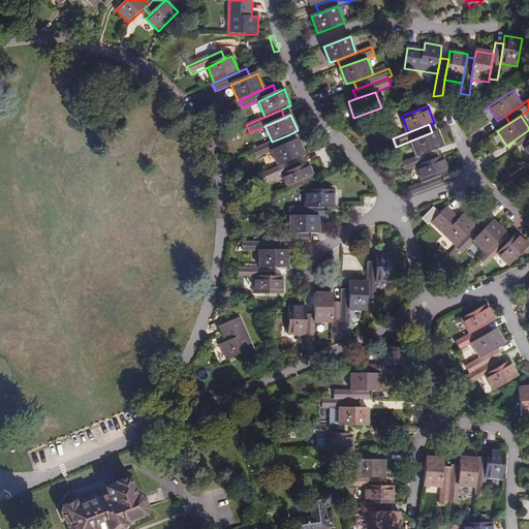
[(443,146),(437,130),(432,132),(411,141),(416,156),(436,149),(443,146)]
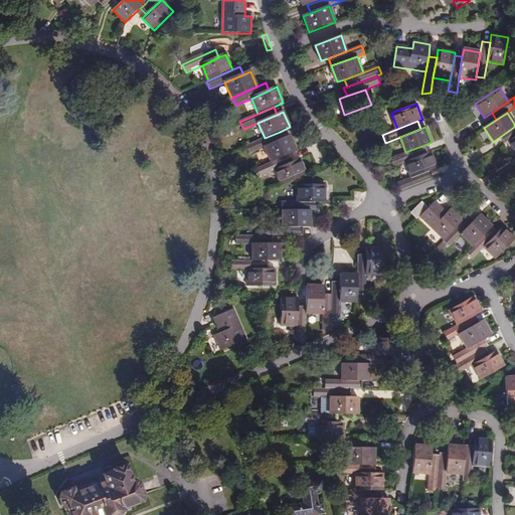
[(514,137),(514,127),(500,137),(505,144),(509,141),(514,137)]
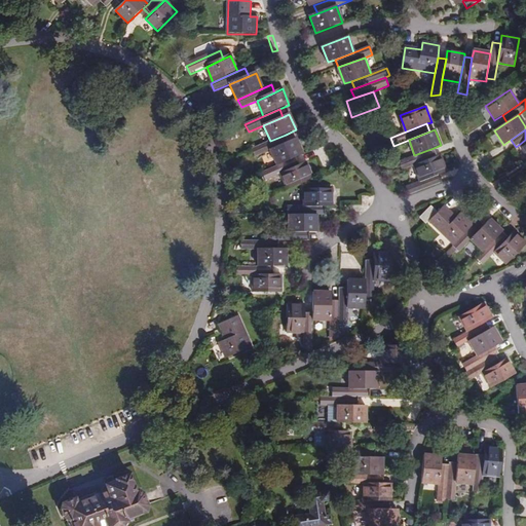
[(270,141),(252,149),(255,157),(270,150),(289,143),(286,135),(270,141)]
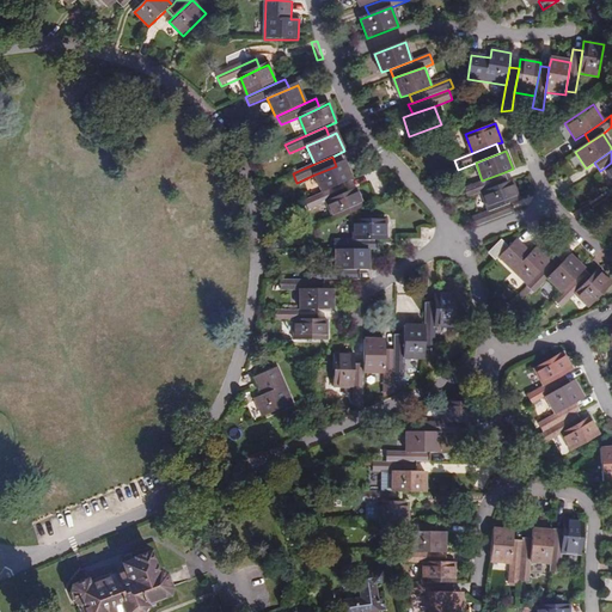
[(336,166),(314,175),(323,194),(344,184),(353,181),(344,163),(336,166)]
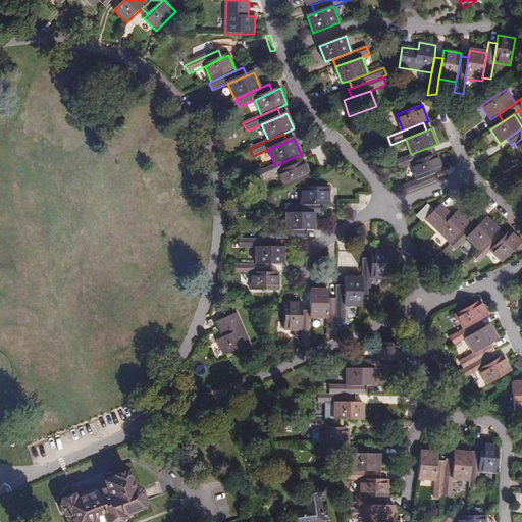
[(433,155),(430,147),(411,154),(396,160),(399,168),(411,164),(433,155)]
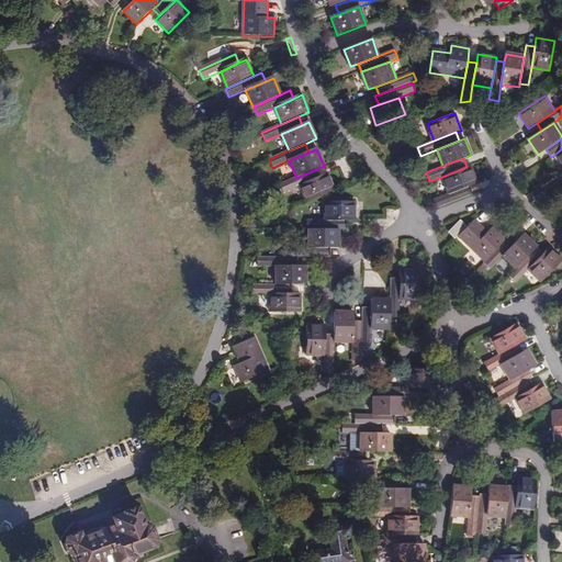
[(476,182),(471,166),(467,167),(442,177),(449,193),(469,186),(476,182)]
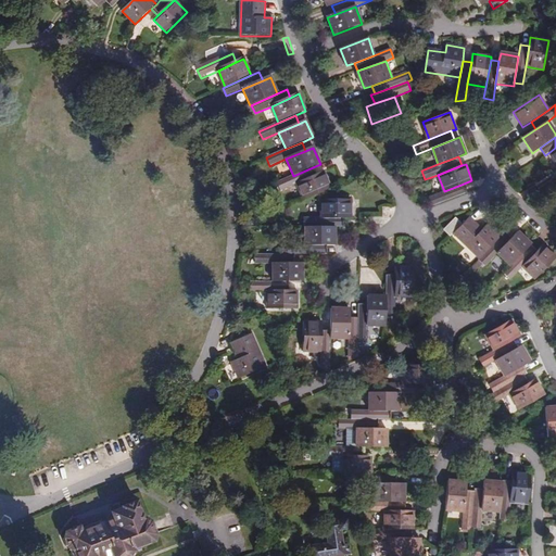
[(293,176),(277,182),(281,191),(297,185),(316,176),(313,167),(293,176)]
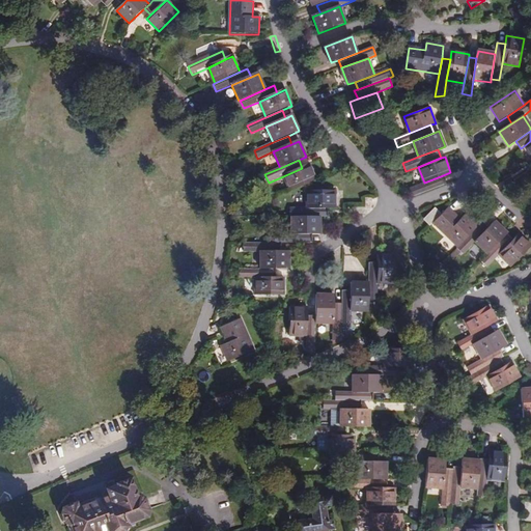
[(283,176),(290,191),(315,180),(309,165),(302,168),(283,176)]
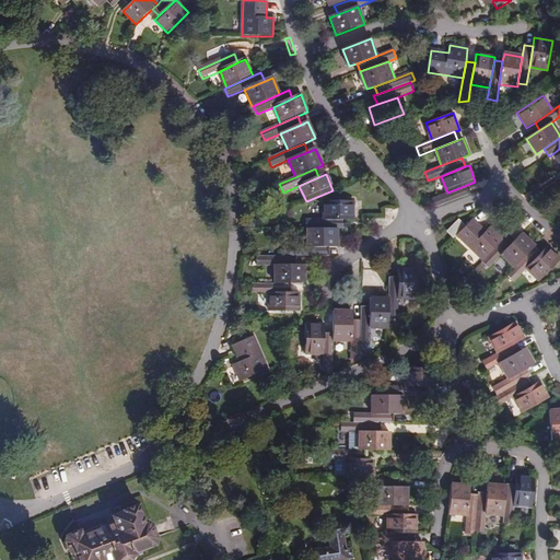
[(470,193),(467,185),(447,193),(431,199),(434,207),(470,193)]
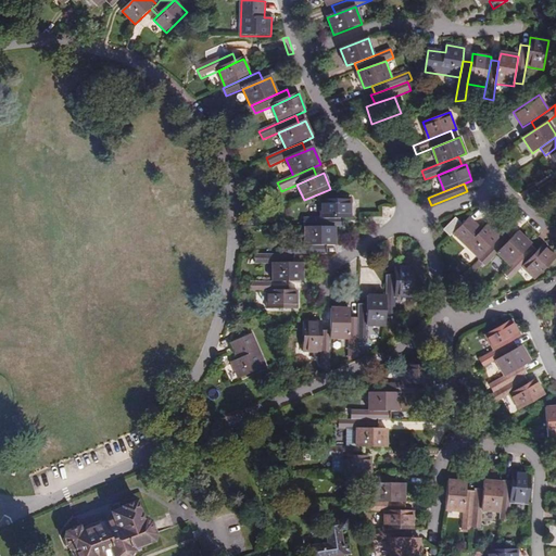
[(321,200),(321,218),(343,218),(351,218),(352,200),(321,200)]
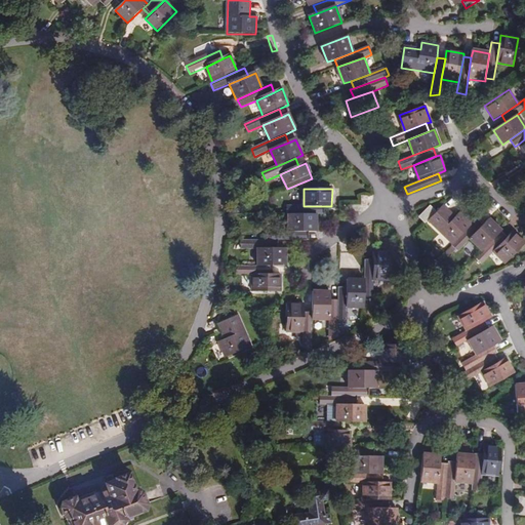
[(287,206),(287,214),(288,214),(317,214),(324,214),(324,206),(304,206),(287,206)]
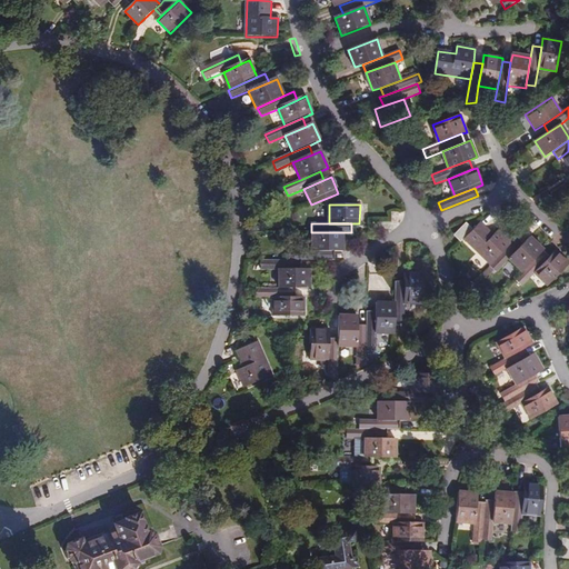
[(472,232),(465,240),(490,266),(511,245),(499,231),(493,237),(480,223),(472,232)]
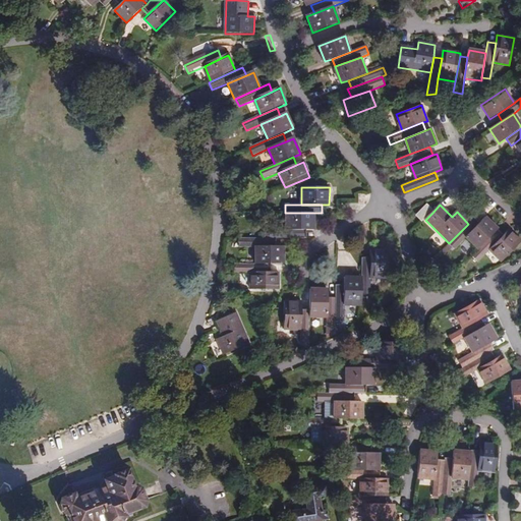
[(416,218),(422,223),(425,220),(432,213),(426,206),(416,218)]
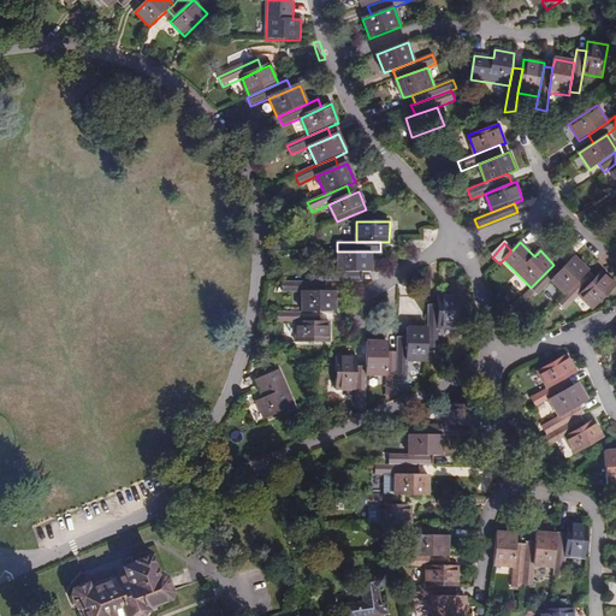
[(372,252),(338,252),(338,272),(362,272),(372,273),(372,252)]
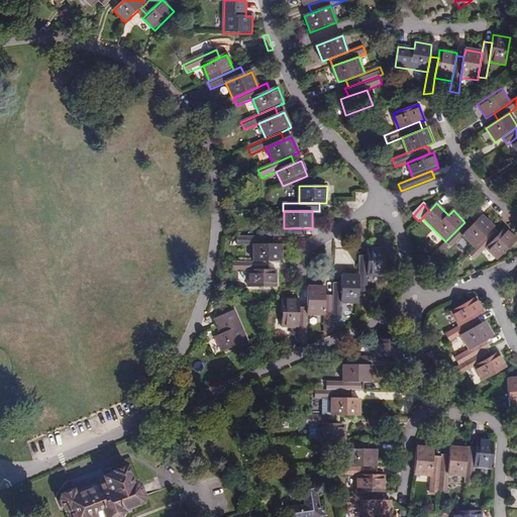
[(445,241),(444,242),(450,248),(462,237),(476,222),(470,216),(464,222),(445,241)]
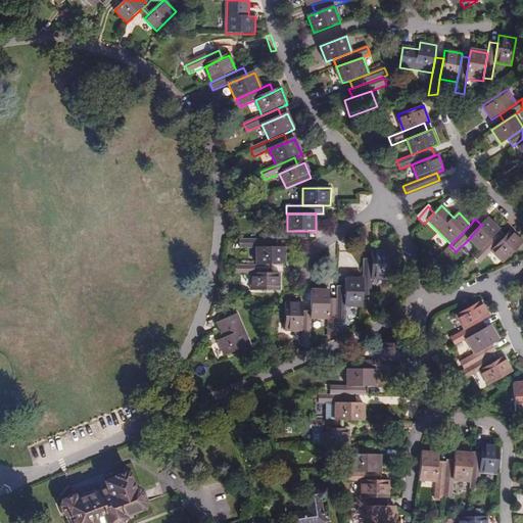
[(468,240),(480,251),(500,231),(487,220),(481,225),(468,240)]
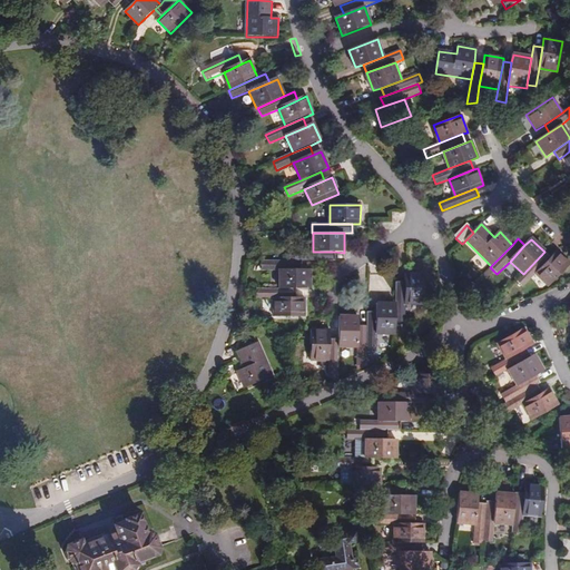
[(295,252),(295,261),(302,261),(335,262),(335,252),(313,252),(295,252)]
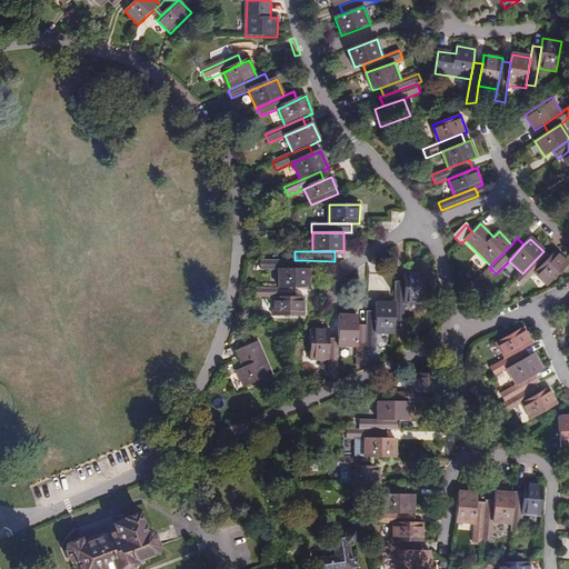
[(522,273),(516,280),(522,287),(536,273),(550,258),(543,251),(522,273)]
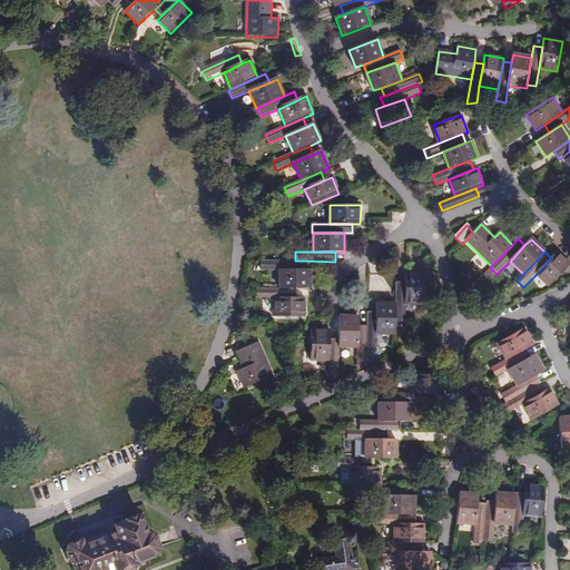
[(551,258),(537,274),(549,287),(569,265),(557,253),(551,258)]
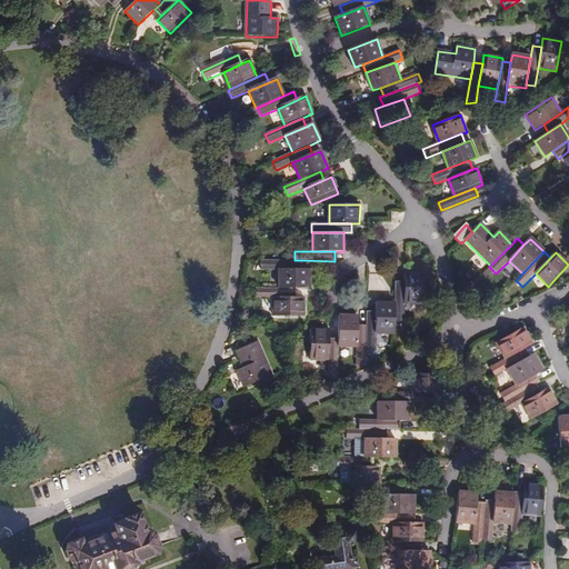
[(295,260),(261,260),(261,269),(279,269),(301,270),(301,260),(295,260)]
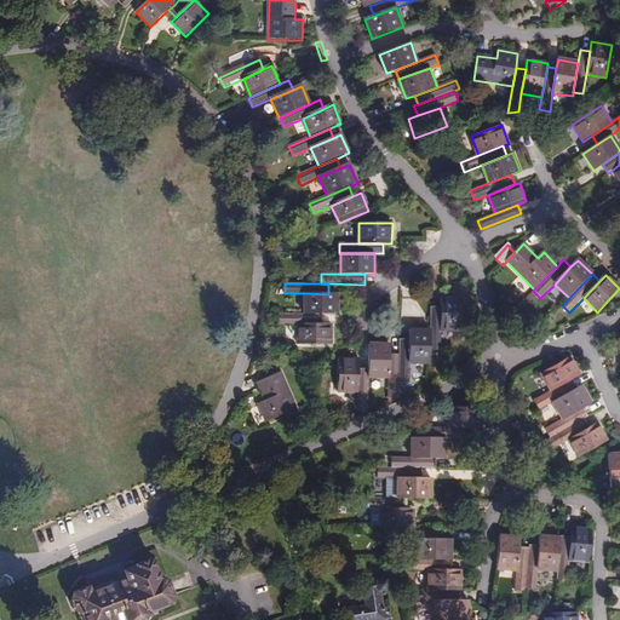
[(328,294),(304,293),(304,314),(323,314),(338,315),(339,294),(328,294)]
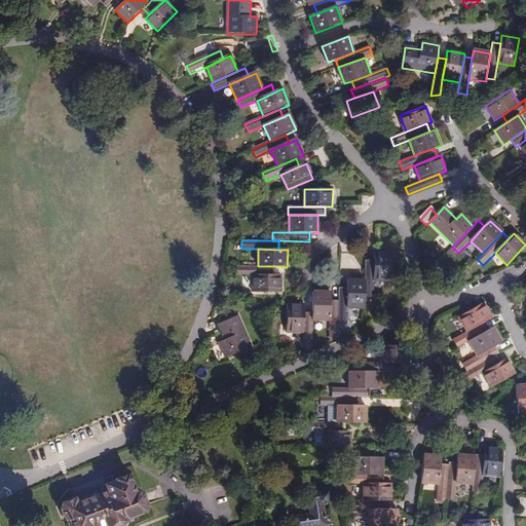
[(375,261),(374,280),(391,280),(391,254),(375,253),(375,261)]
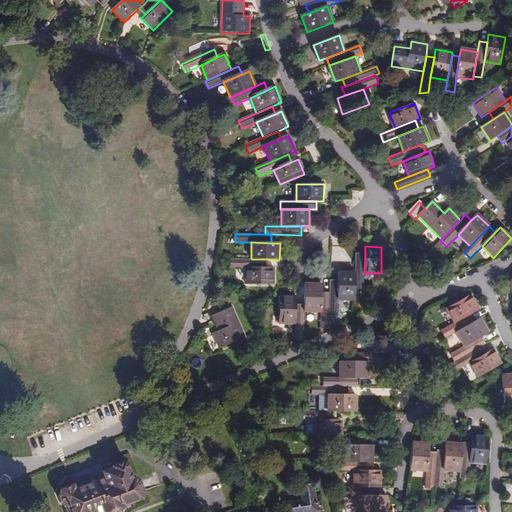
[(356,273),(356,290),(364,290),(364,273),(365,254),(356,253),(356,273)]
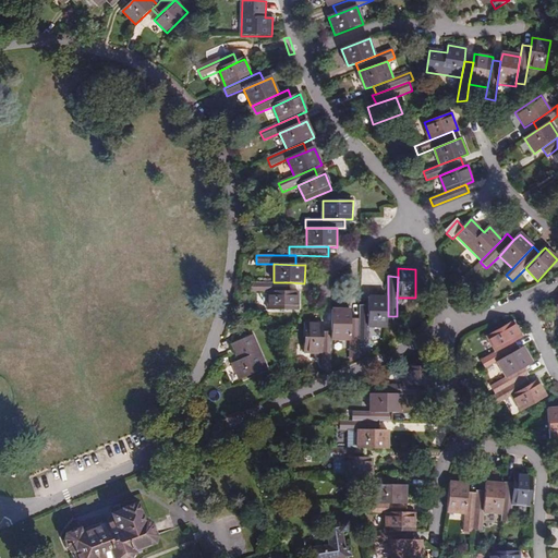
[(274,282),(251,282),(251,291),(269,292),(291,292),(291,282),(274,282)]
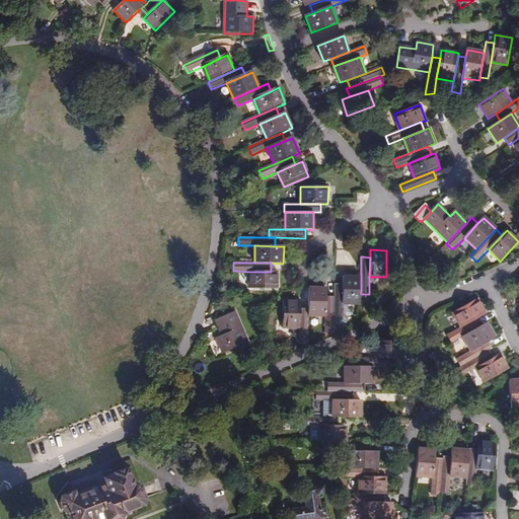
[(271,272),(250,272),(249,288),(278,288),(278,272),(271,272)]
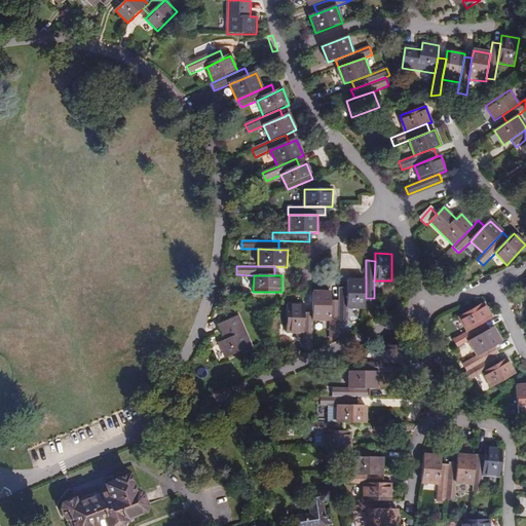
[(347,309),(366,309),(366,298),(366,280),(347,280),(347,288),(347,309)]
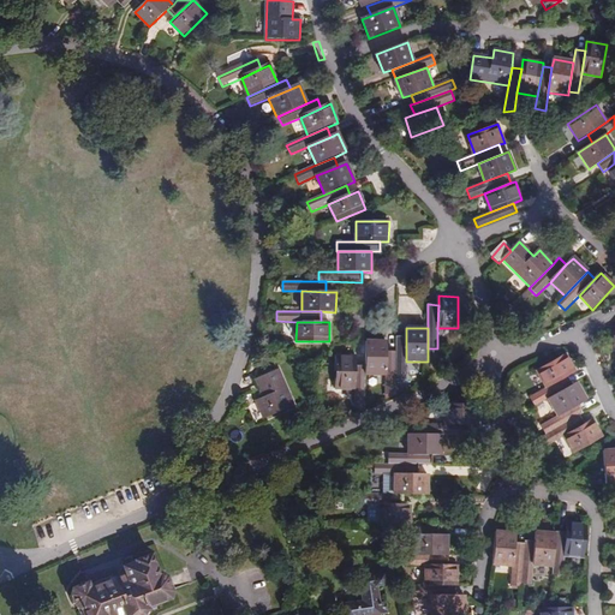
[(396,352),(396,380),(406,381),(406,362),(406,336),(398,336),(396,352)]
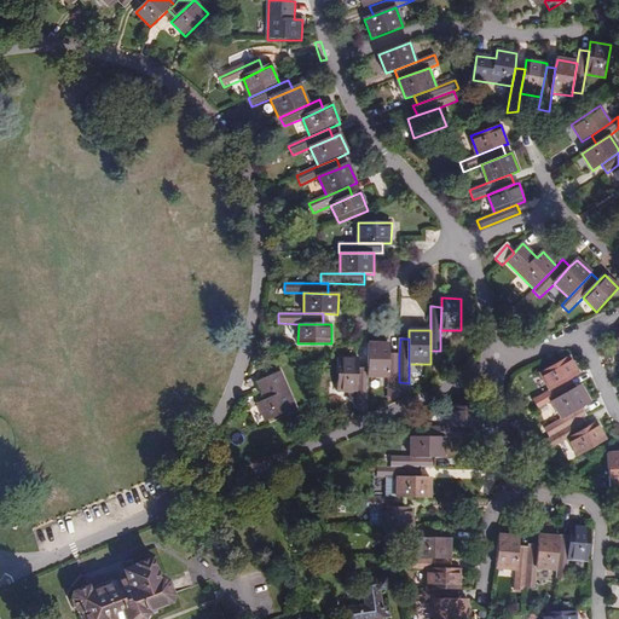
[(368,369),(368,377),(389,377),(389,354),(389,345),(369,343),(368,369)]
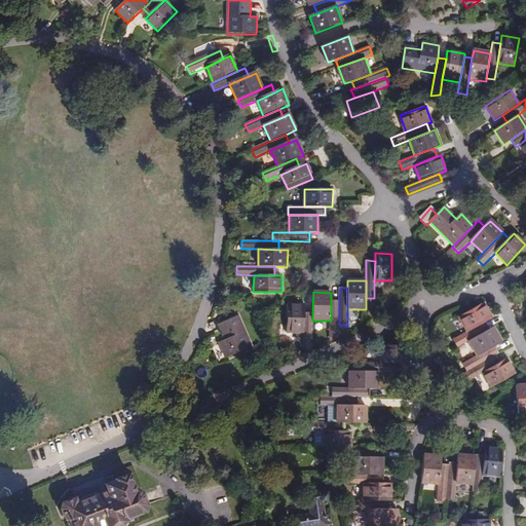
[(330,338),(339,338),(339,325),(339,301),(331,301),(331,321),(330,338)]
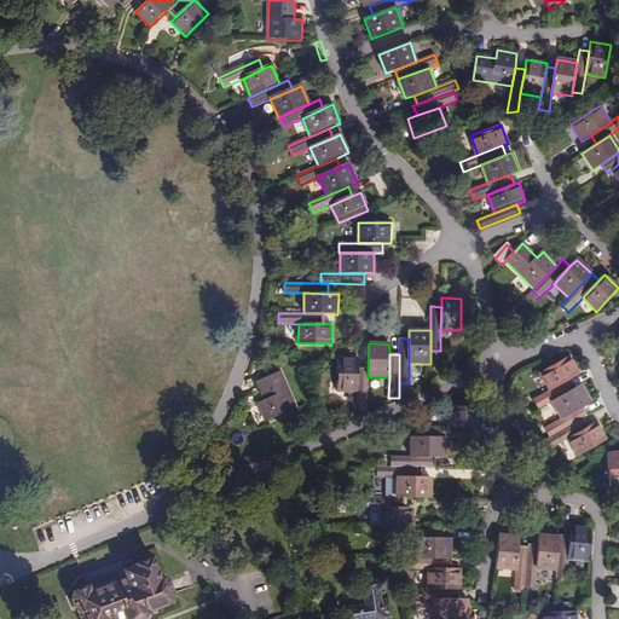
[(542,375),(551,392),(572,380),(580,375),(570,358),(542,375)]
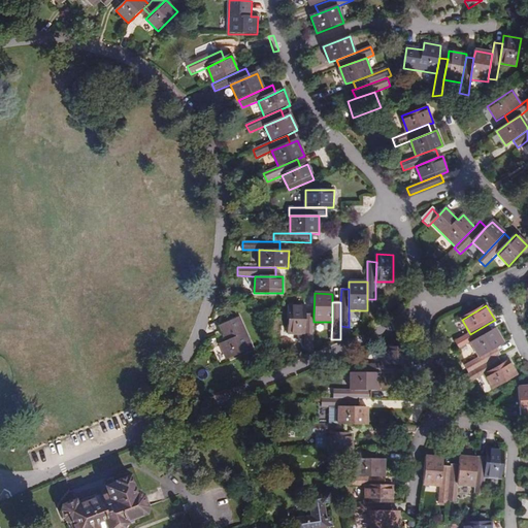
[(288,335),(305,335),(305,315),(305,307),(289,306),(288,335)]
